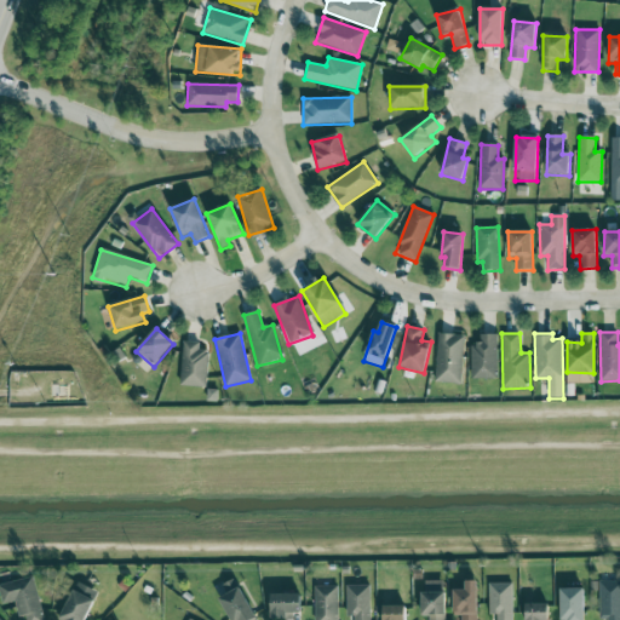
[(464,336),(437,334),(436,383),(463,384),(464,336)]
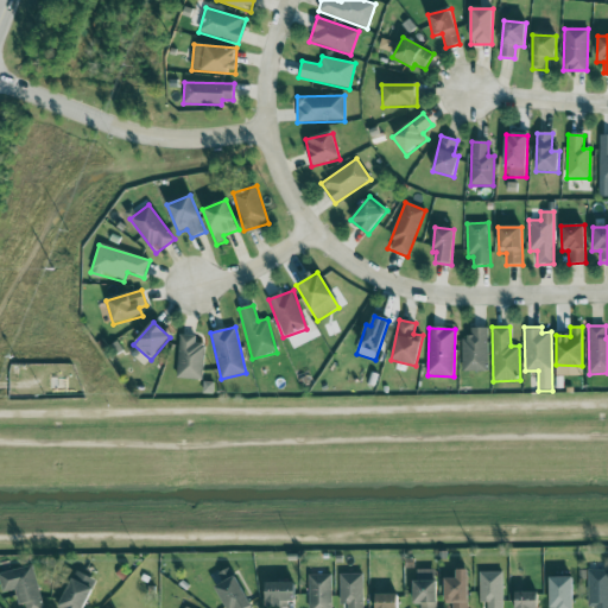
[(489,372),(487,328),(470,329),(472,337),(461,337),(462,372),(489,372)]
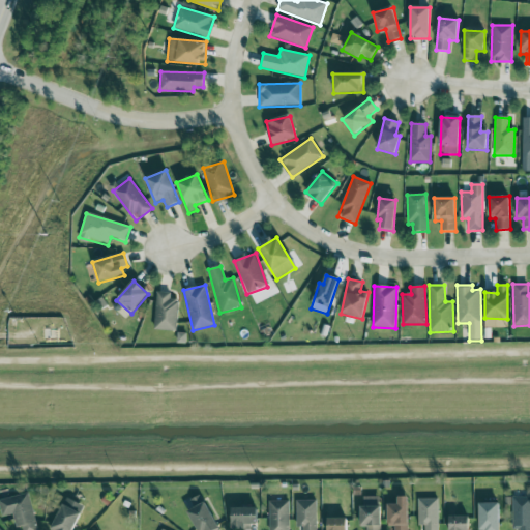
[(154,330),(177,331),(178,299),(170,299),(170,293),(155,292),(154,330)]
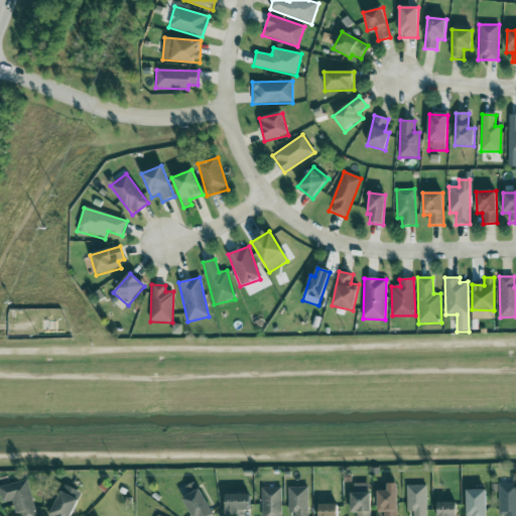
[(494,311),(476,310),(476,317),(493,318),(494,311)]
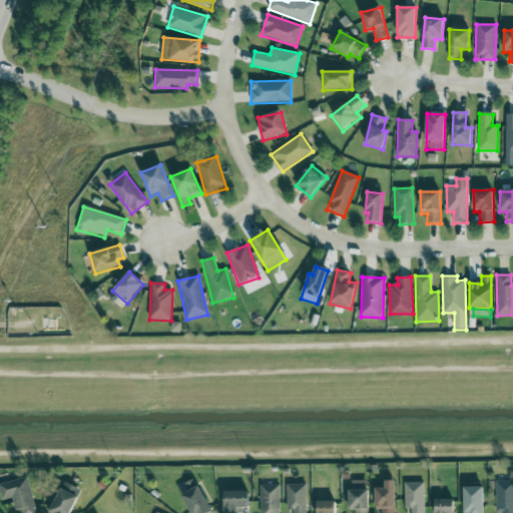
[(0,482),(0,491),(2,500),(12,498),(15,510),(21,509),(21,512),(35,512),(28,477),(0,482)]
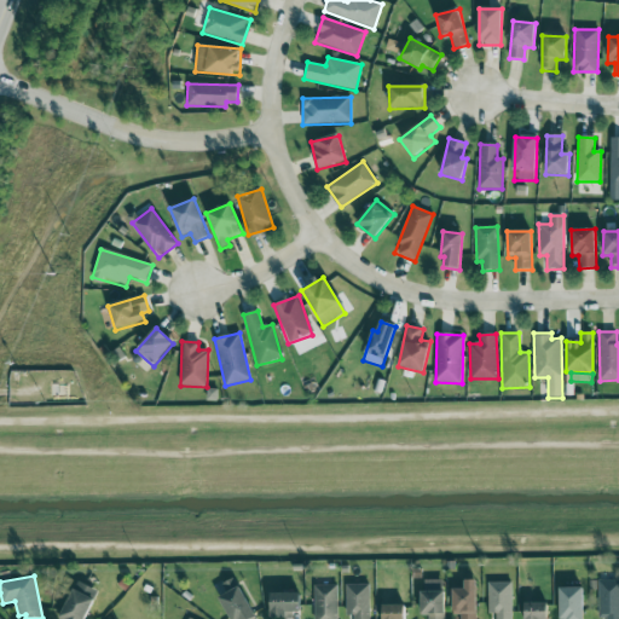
[(444,618),(444,579),(421,580),(422,615),(428,615),(427,618),(444,618)]
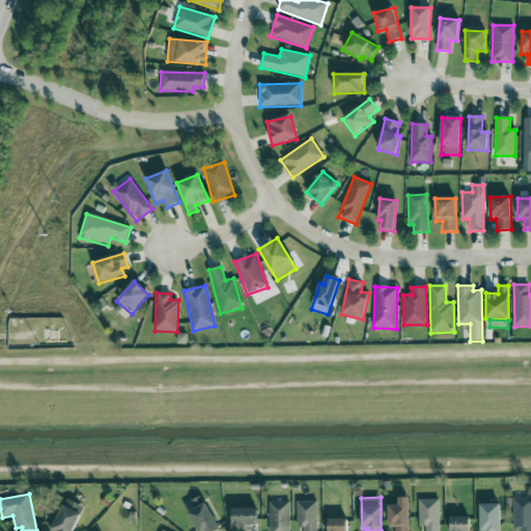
[(409,530),(409,497),(398,497),(398,504),(388,504),(389,527),(395,527),(394,530),(409,530)]
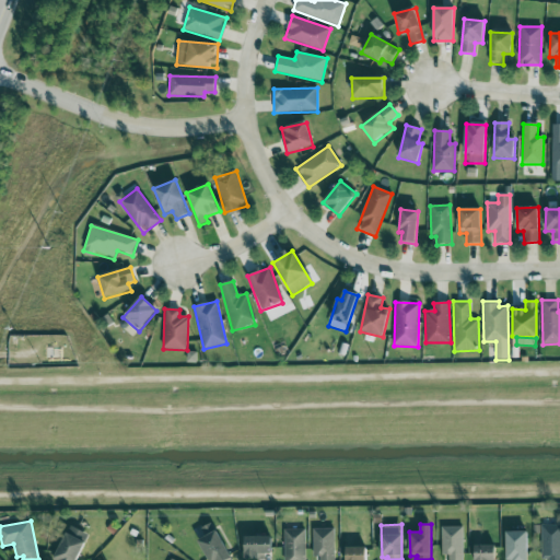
[(559,559),(559,524),(543,525),(543,559),(559,559)]
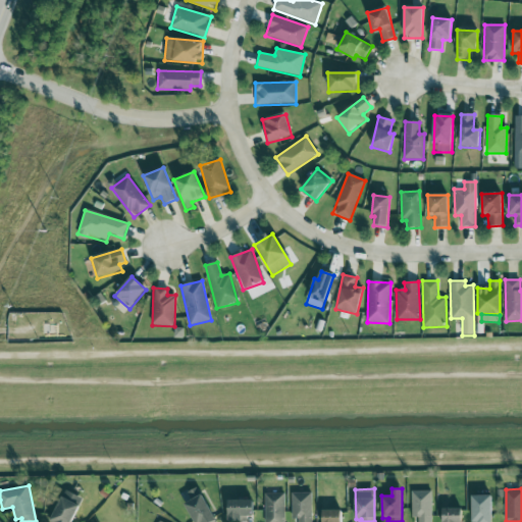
[(70,521),(83,498),(63,489),(50,520),(53,521),(70,521)]
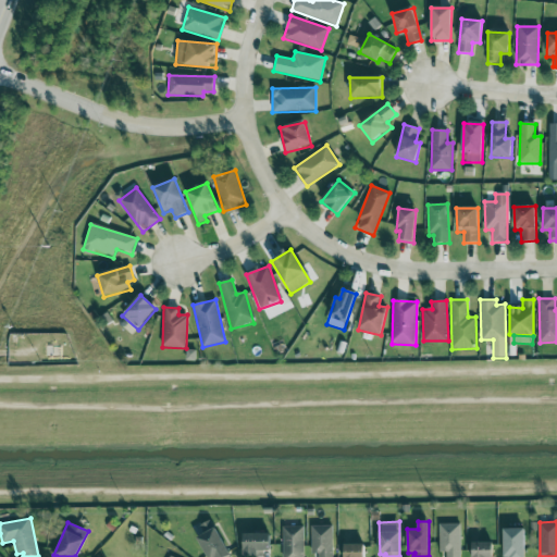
[(460,556),(460,523),(438,524),(440,553),(446,553),(446,556),(460,556)]
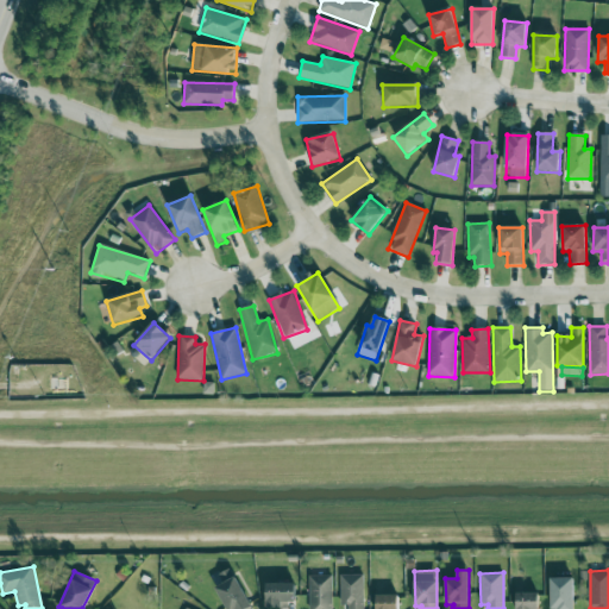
[(363,608),(363,573),(340,575),(340,604),(347,604),(347,608),(363,608)]
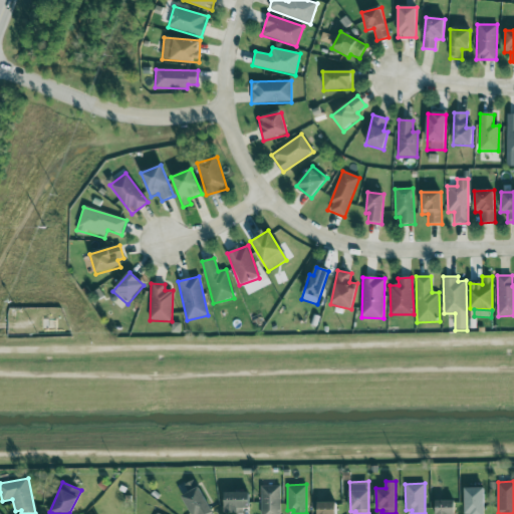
[(280,513),(280,485),(261,486),(260,513),(280,513)]
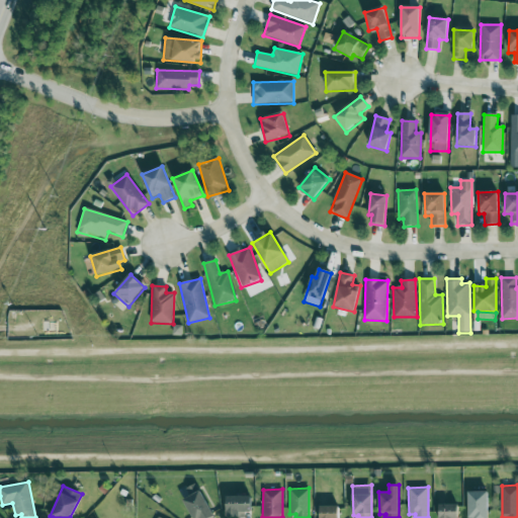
[(192,517),(212,517),(214,517),(199,491),(183,499),(192,517)]
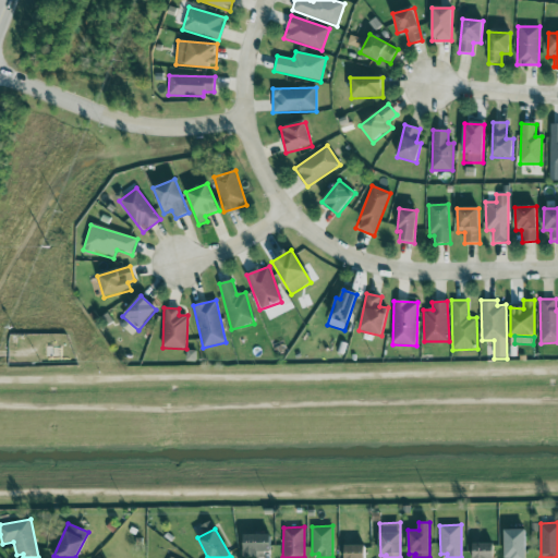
[(525,557),(526,529),(505,529),(504,557),(525,557)]
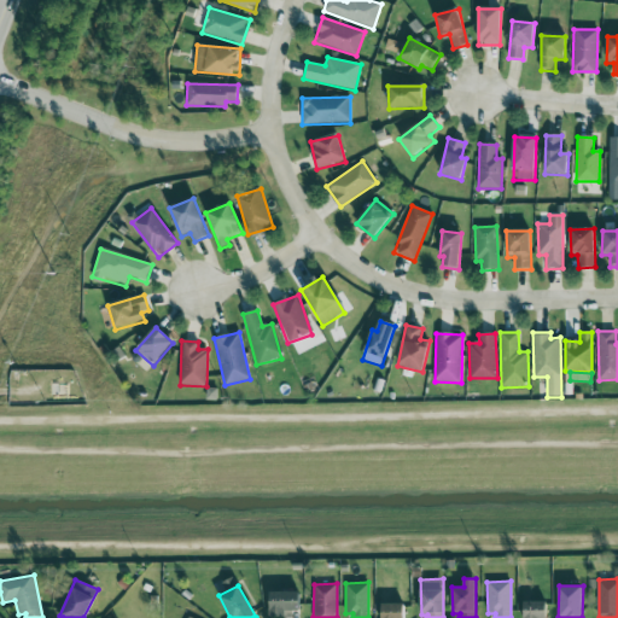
[(270,617),(297,616),(297,590),(270,592),(270,617)]
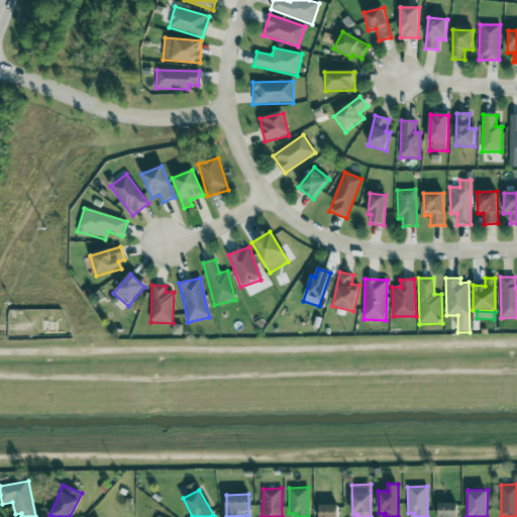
[(438,516),(457,516),(457,503),(438,503),(438,516)]
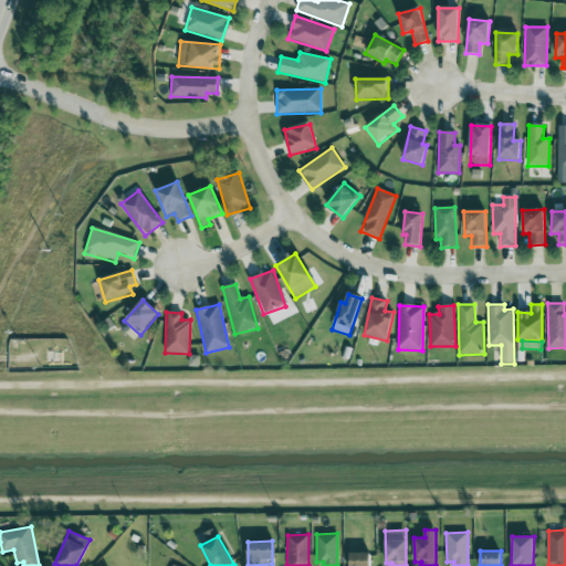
[(349,565),(370,565),(370,553),(350,552),(349,565)]
